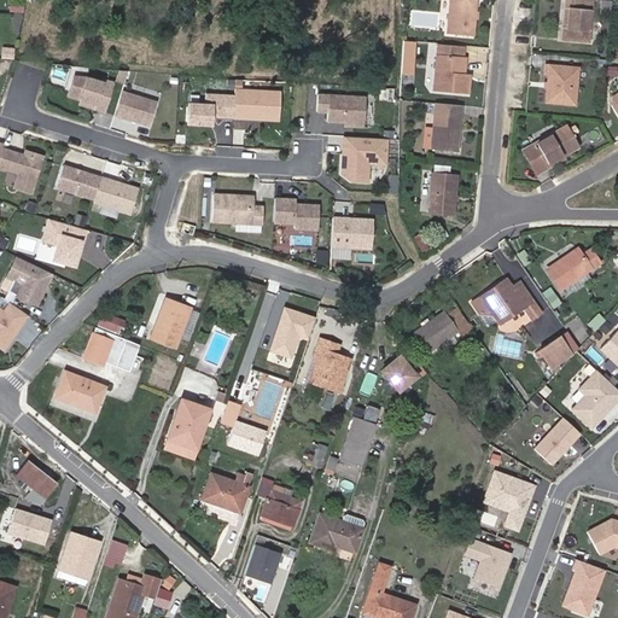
[(24,12),(24,0),(10,0),(10,12),(24,12)]
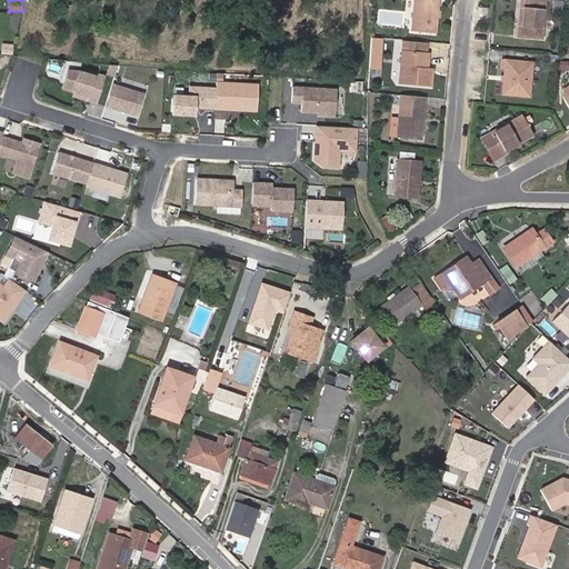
[(437,15),(438,0),(415,0),(415,12),(437,15)]
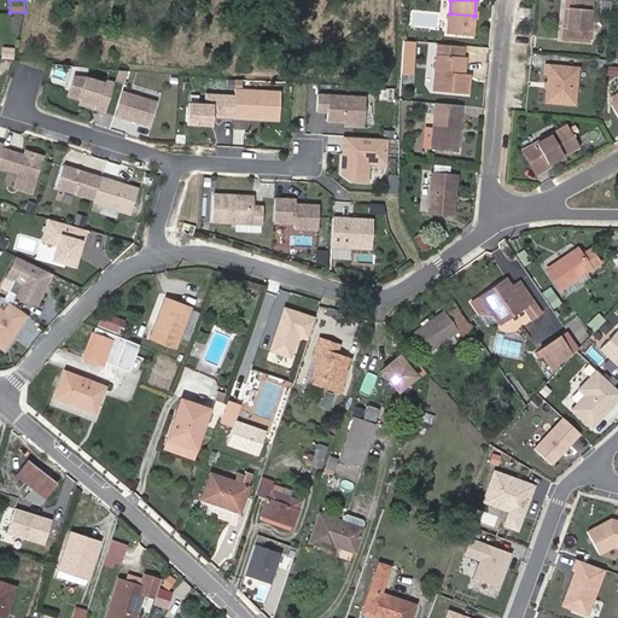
[(592,0),(565,0),(564,22),(589,24),(592,0)]
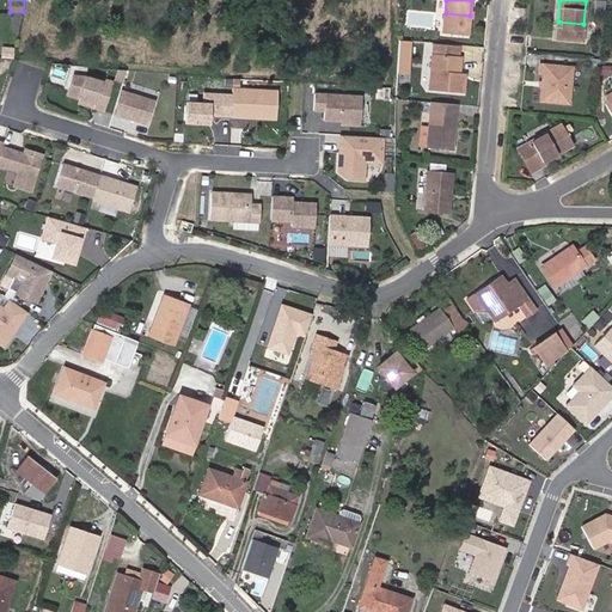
[(446,13),(444,32),(469,35),(470,16),(446,13)]
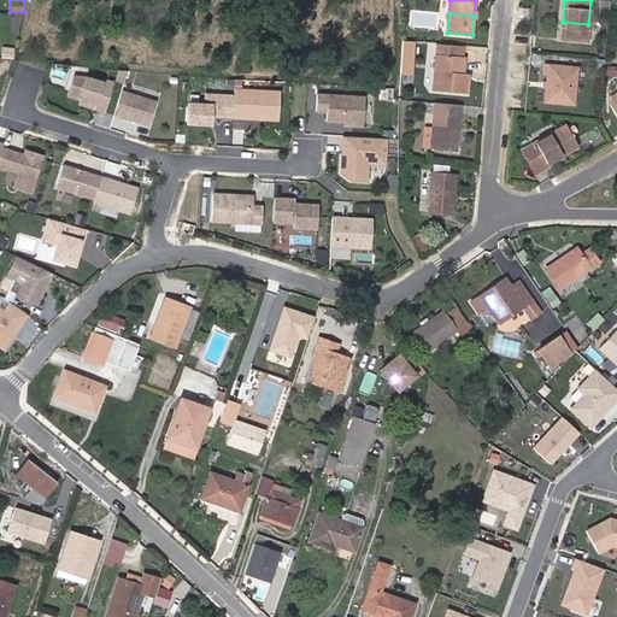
[(588,24),(563,22),(562,37),(587,40),(588,24)]
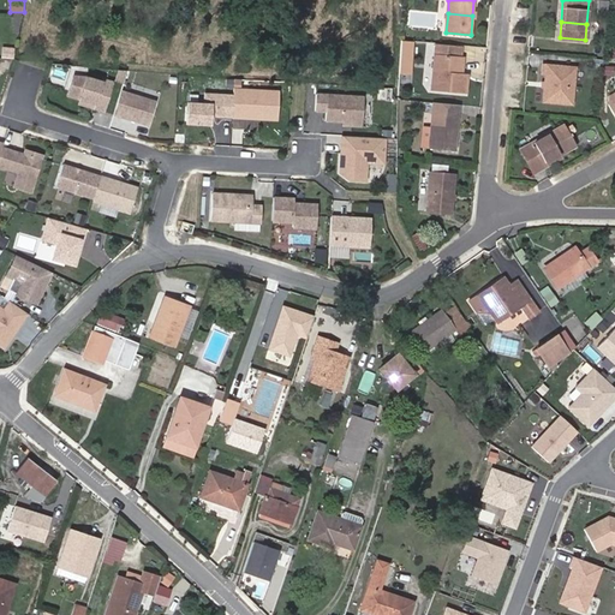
[(459,57),(460,58),(460,48),(436,45),(431,90),(466,94),(467,76),(461,75),(457,75),(459,57)]
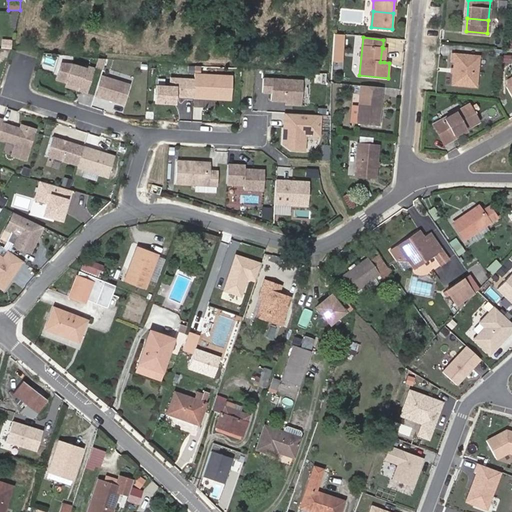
[(1,47),(12,48),(13,39),(2,38),(1,47)]
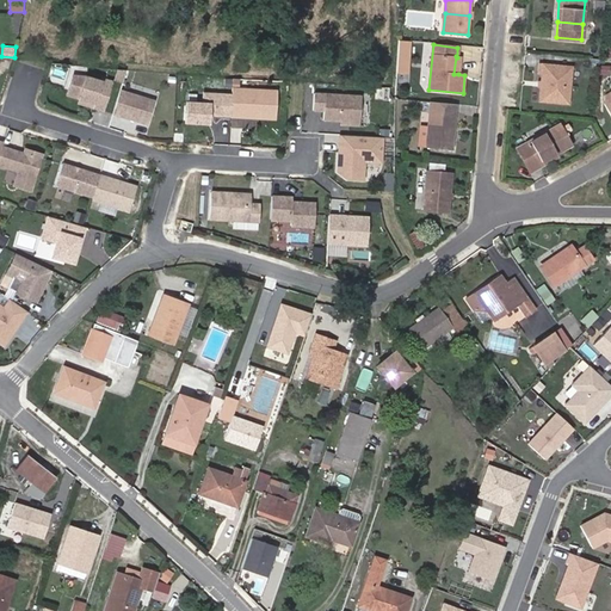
[(572,67),(539,63),(538,73),(544,73),(541,99),(568,102),(572,67)]
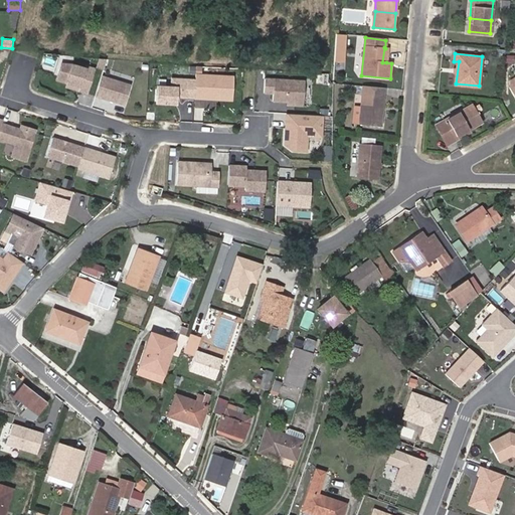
[(91,93),(96,68),(61,61),(56,86),(91,93)]
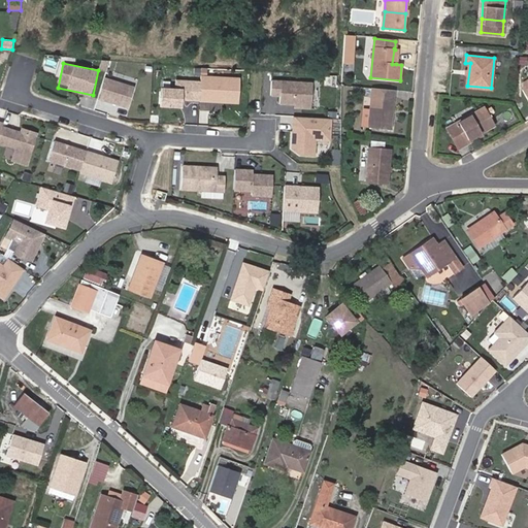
[(161,88),(160,106),(185,108),(185,101),(200,102),(199,110),(222,111),(223,103),(240,104),(241,77),(201,74),(201,80),(175,79),(175,88),(161,88)]
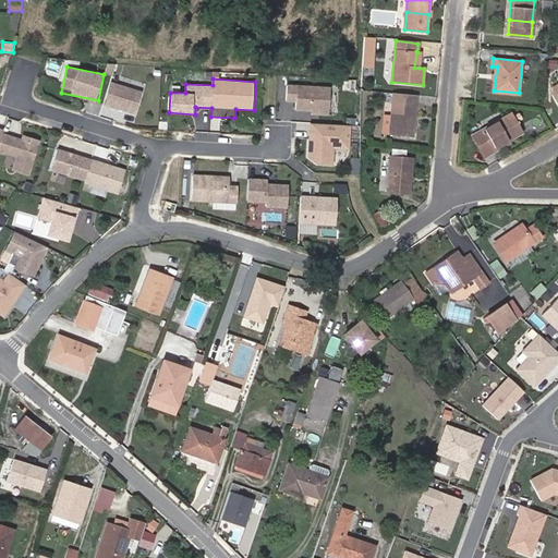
[(109,82),(100,114),(121,120),(122,117),(135,121),(143,91),(109,82)]
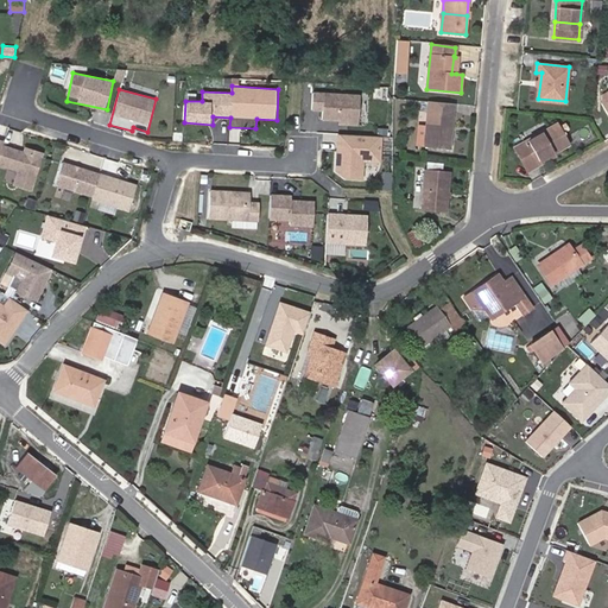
[(312,92),(311,111),(322,112),(321,122),(360,125),(362,94),(312,92)]
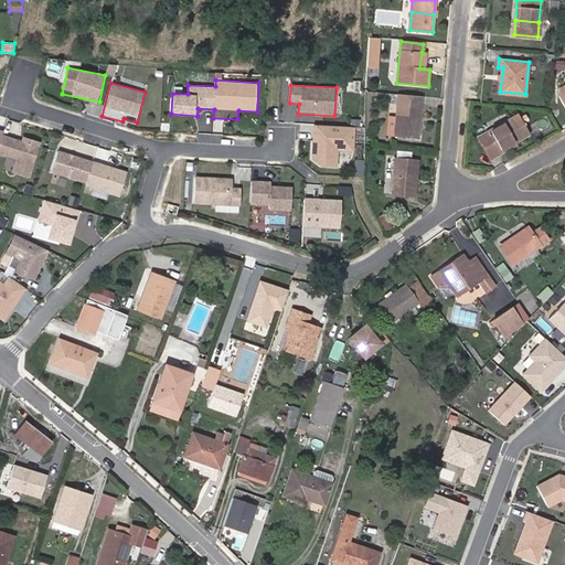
[(419,95),(398,93),(396,117),(394,135),(417,137),(420,106),(418,106),(419,95)]
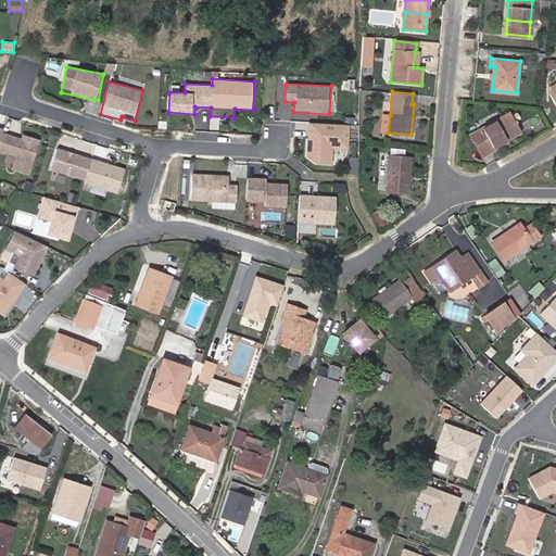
[(471,135),(484,155),(493,151),(491,148),(506,139),(521,130),(510,112),(471,135)]
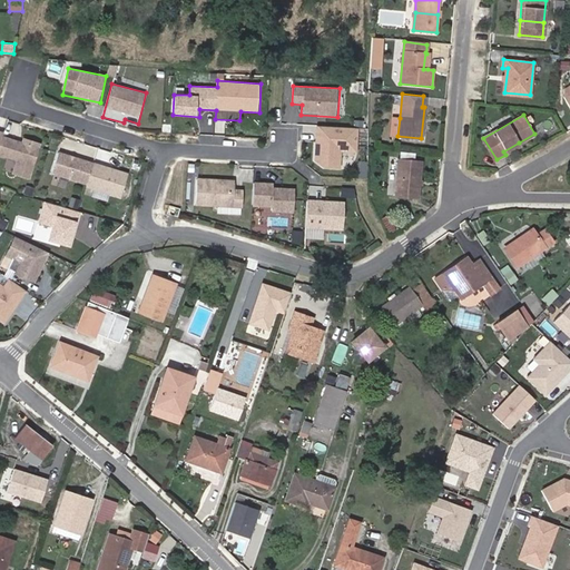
[(392,117),(391,136),(397,136),(400,118),(392,117)]
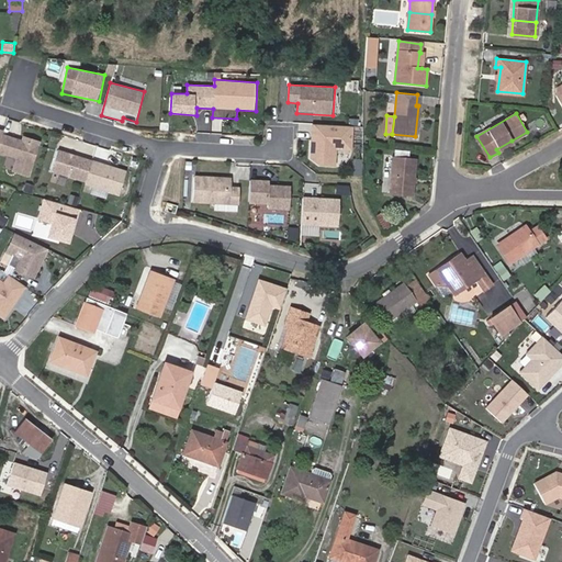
[(353,152),(355,126),(312,123),(308,164),(337,166),(338,150),(353,152)]
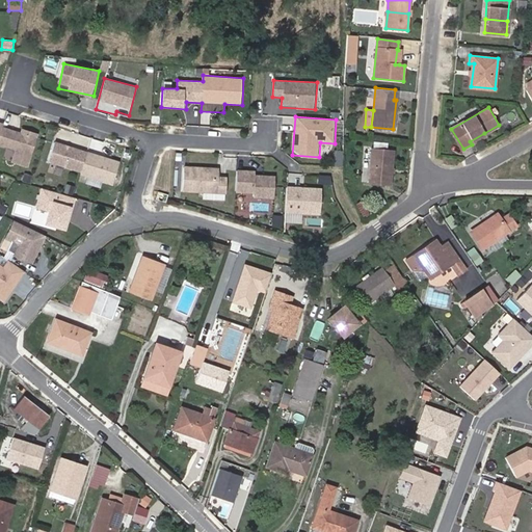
[(30,167),(38,133),(22,129),(22,128),(0,123),(0,147),(16,151),(12,163),(30,167)]
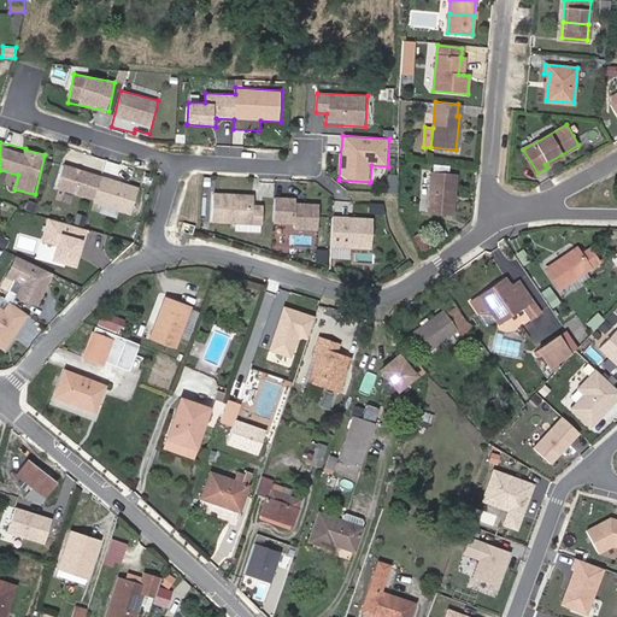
[(547,168),(564,158),(562,154),(545,164),(547,168)]
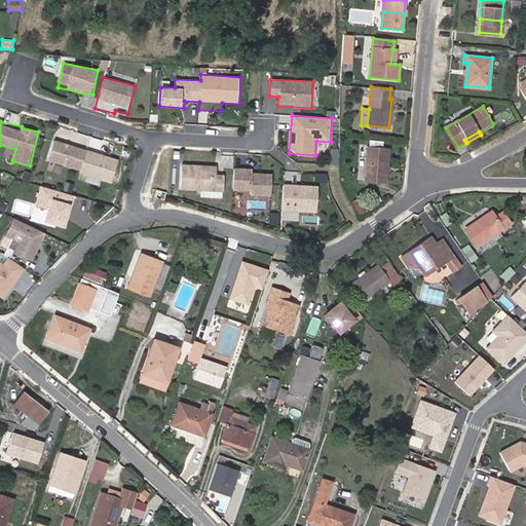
[(48,163),(113,182),(119,159),(54,141),(48,163)]
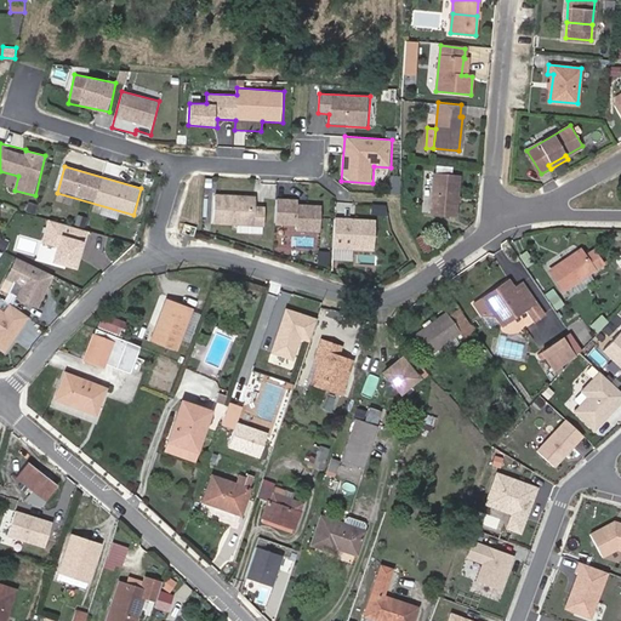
[(432,212),(455,215),(459,176),(436,174),(432,212)]
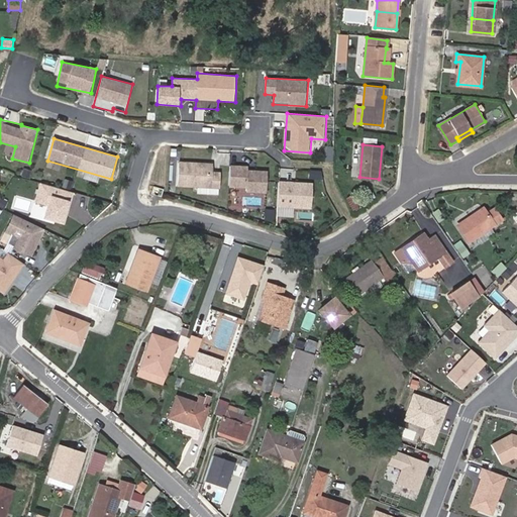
[(325,161),(332,161),(333,146),(326,146),(325,161)]
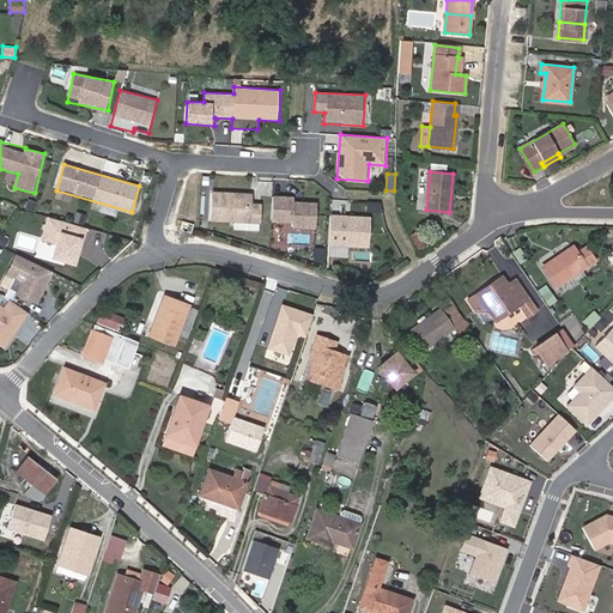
[(210,220),(261,224),(263,204),(254,202),(254,193),(212,190),(210,220)]
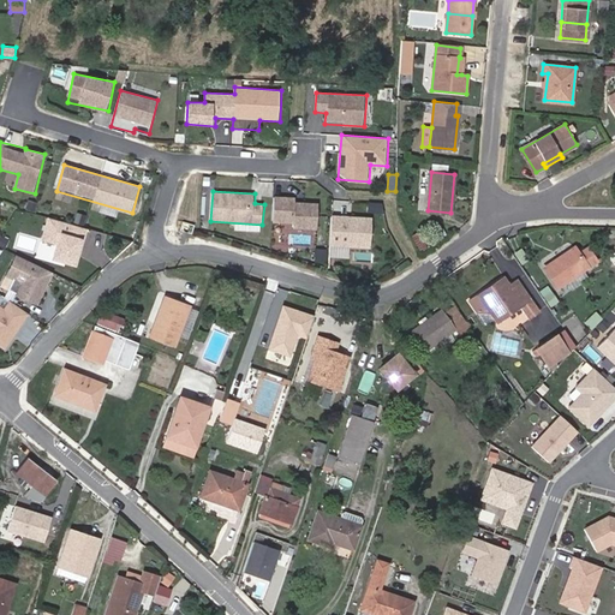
[(320,201),(274,198),(273,226),(318,228),(320,201)]
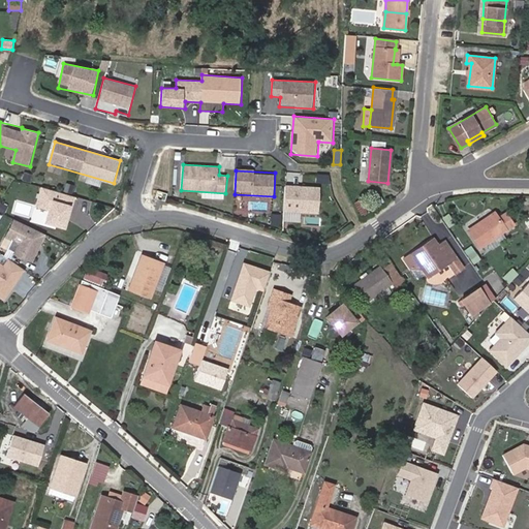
[(73,193),(74,185),(65,184),(64,192),(73,193)]
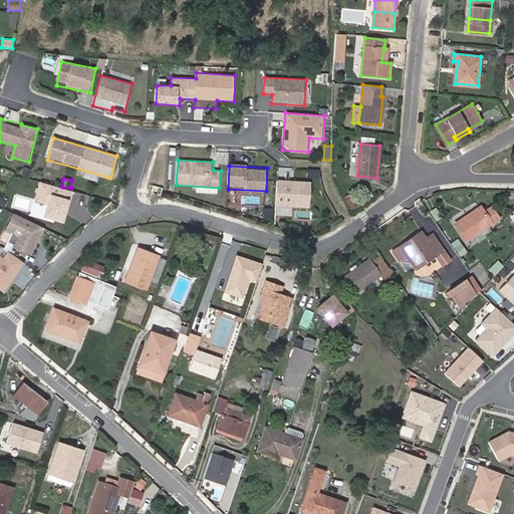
[(275,215),(292,216),(292,207),(311,208),(312,181),(276,180),(275,215)]
